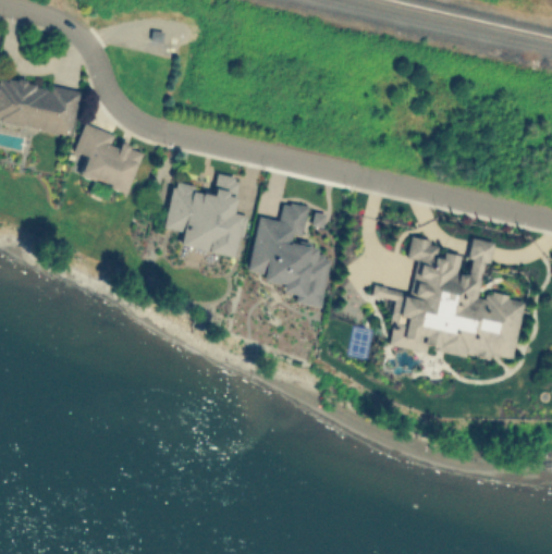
[(83,93),(0,76),(0,122),(74,137),(83,93)]
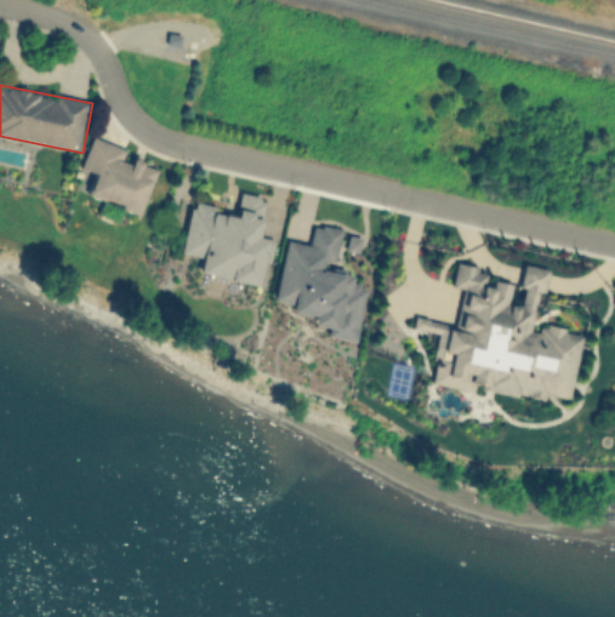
[(143,217),(160,170),(129,158),(131,152),(96,138),(84,169),(98,175),(90,196),(143,217)]
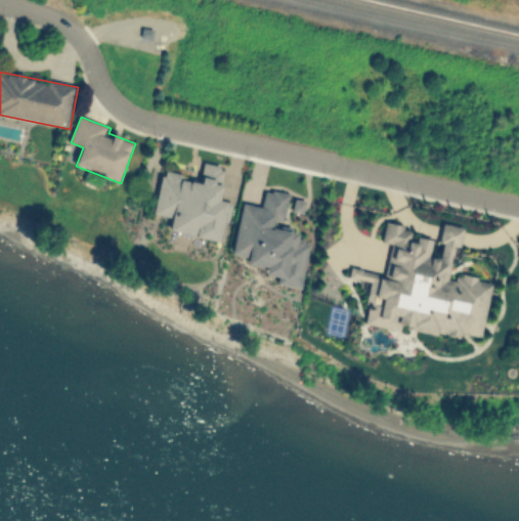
[(221,243),(225,222),(230,222),(233,204),(220,202),(227,168),(206,164),(202,184),(185,181),(186,175),(164,171),(156,215),(172,218),(170,232),(221,243)]
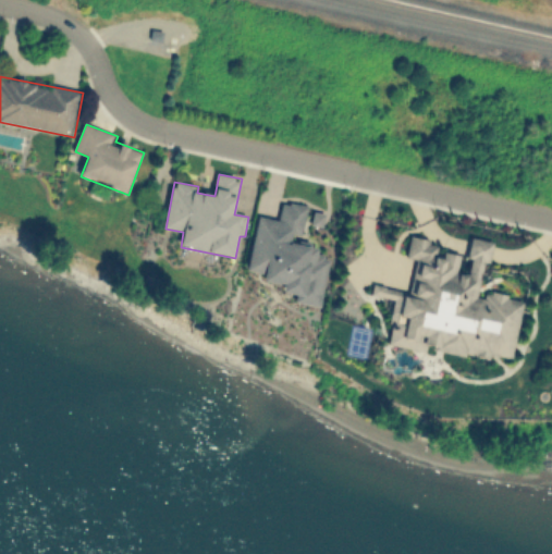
[(321,309),(296,304),(297,296),(282,293),(283,286),(262,282),(265,275),(248,272),(260,219),(280,223),(284,202),(309,209),(303,236),(293,234),(291,244),(320,250),(318,258),(332,261),(321,309)]
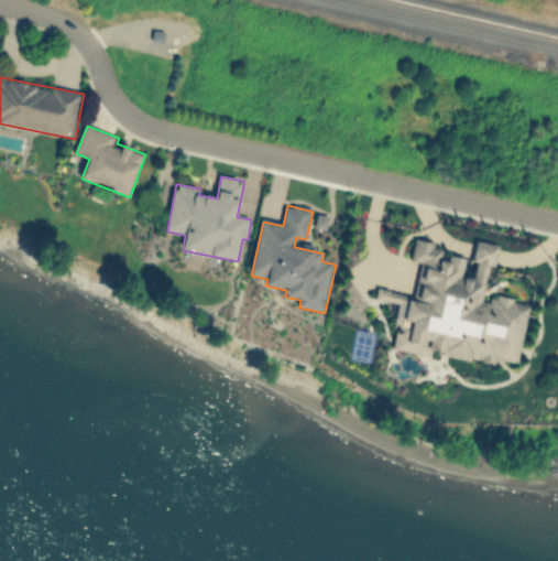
[(316,229),(328,233),(331,218),(319,216),(316,229)]
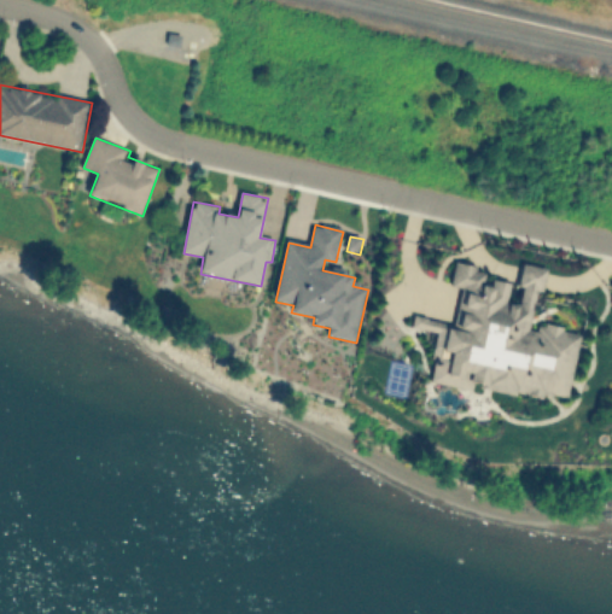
[(571,398),(583,334),(536,326),(546,269),(526,265),(518,305),(510,303),(513,285),(488,280),(489,270),(458,264),(453,287),(464,288),(456,326),(417,319),(415,328),(441,333),(432,380),(545,402),(546,393),(571,398)]
